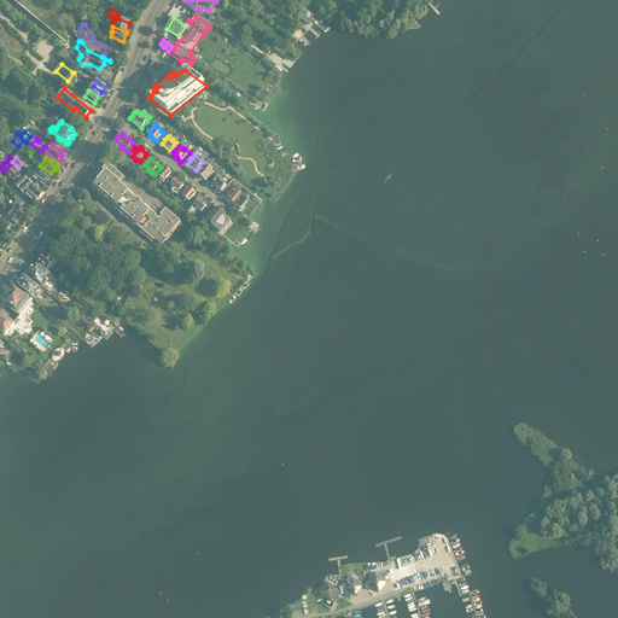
[(11,163),(4,172),(7,175),(15,167),(11,163)]
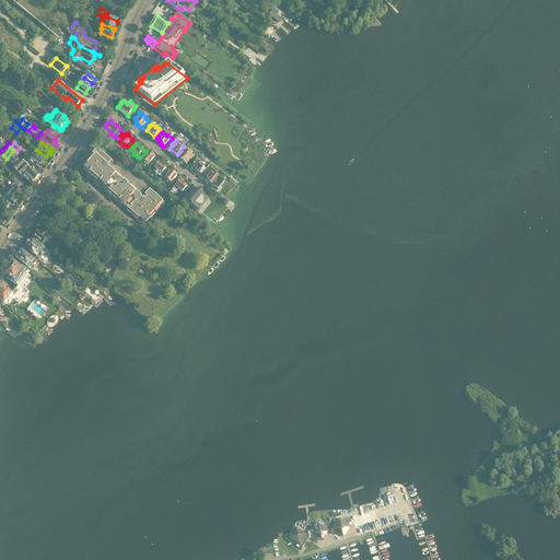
[(131,216),(132,216),(133,216),(138,220),(140,218),(146,222),(149,217),(150,218),(151,217),(149,216),(153,211),(155,213),(156,212),(153,210),(158,206),(159,208),(160,207),(159,206),(163,201),(150,190),(148,193),(97,149),(88,159),(91,161),(88,165),(83,172),(93,179),(92,181),(93,182),(93,181),(98,185),(100,185),(103,188),(103,189),(104,188),(108,191),(107,193),(113,197),(112,198),(113,199),(113,198),(118,202),(119,201),(123,205),(123,206),(124,207),(124,206),(128,209),(127,210),(132,214),(131,216)]
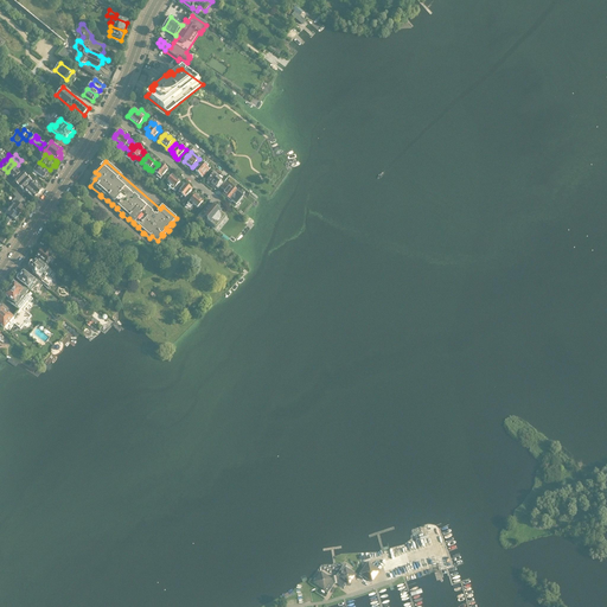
[(202,178),(211,168),(204,163),(199,167),(198,170),(196,173),(196,174),(198,176),(199,176),(202,178)]
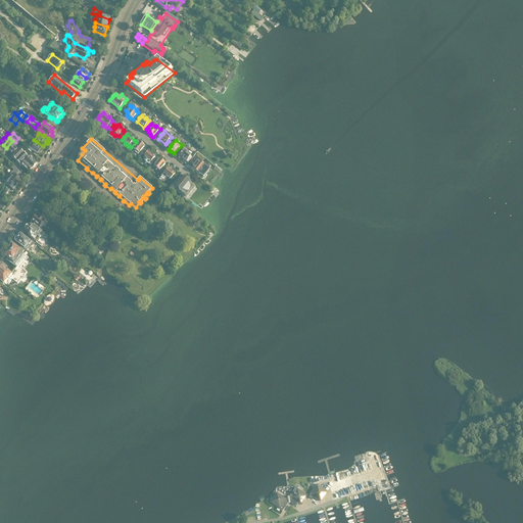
[(12,141),(6,148),(9,151),(15,144),(12,141)]
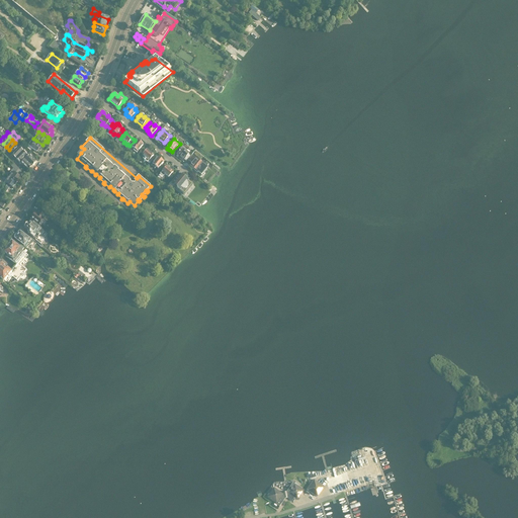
[(39,149),(42,145),(36,141),(34,143),(32,141),(28,147),(36,153),(37,152),(38,153),(39,153),(41,150),(40,150),(39,149)]
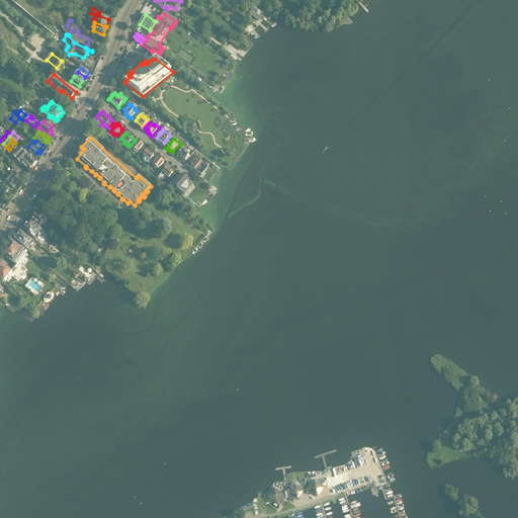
[(137,142),(135,141),(130,146),(132,148),(135,150),(134,151),(137,154),(143,146),(143,145),(143,144),(141,143),(138,141),(137,142)]
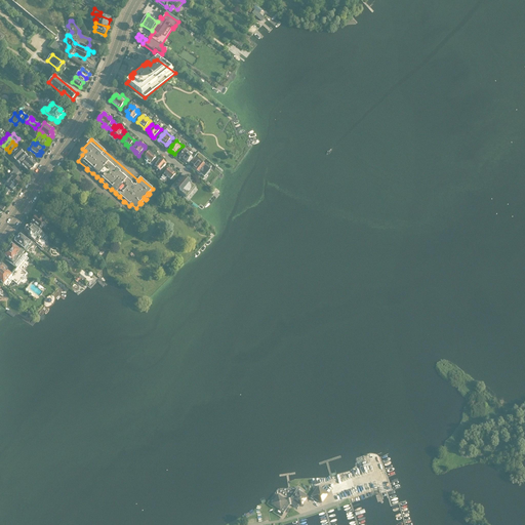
[(15,145),(9,152),(12,155),(18,149),(19,149),(15,145)]
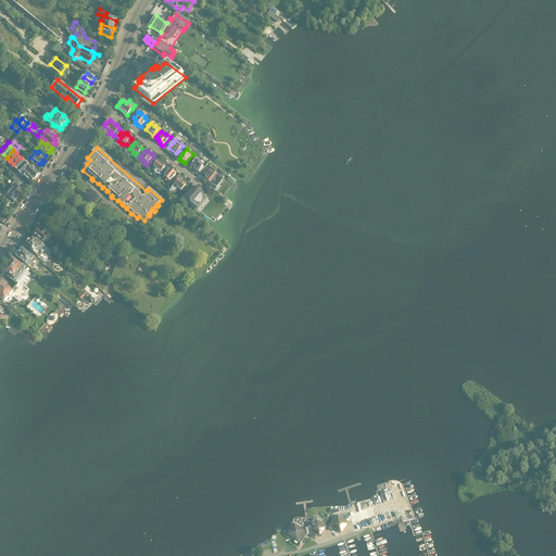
[(13,167),(17,172),(25,163),(21,159),(13,167)]
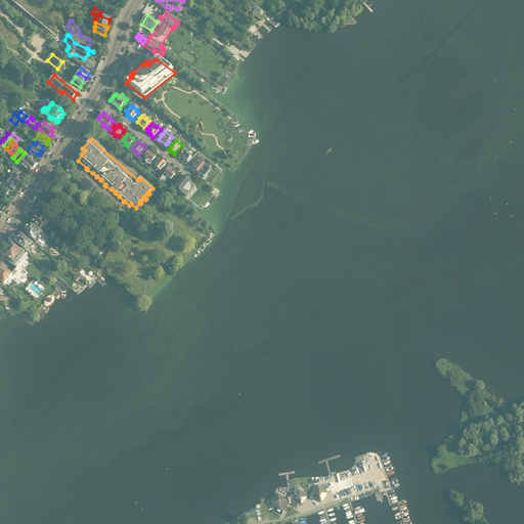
[(181,160),(185,163),(186,162),(188,163),(192,158),(190,157),(190,156),(188,154),(188,153),(185,149),(179,157),(182,159),(181,160)]
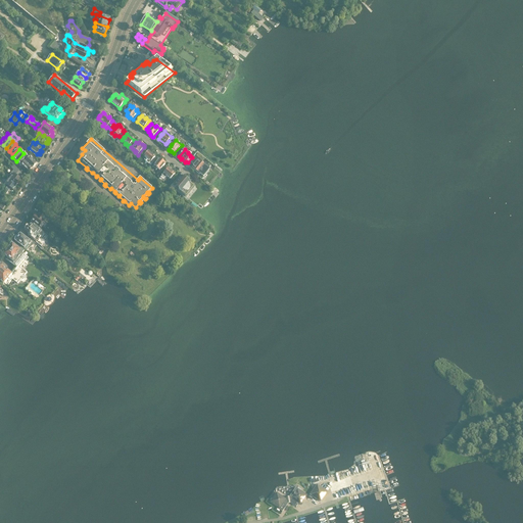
[(143,157),(146,159),(145,161),(149,164),(150,162),(151,164),(154,160),(153,159),(155,157),(148,151),(146,154),(145,154),(144,156),(143,157)]
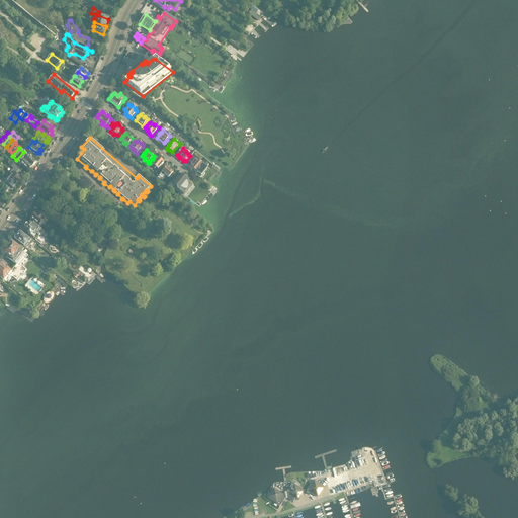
[(23,152),(16,160),(20,164),(24,160),(28,156),(23,152)]
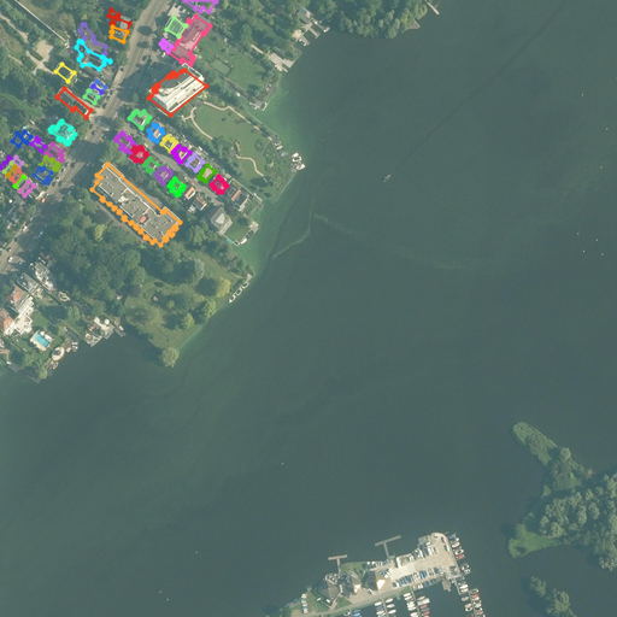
[(34,186),(29,191),(39,199),(43,194),(34,186)]
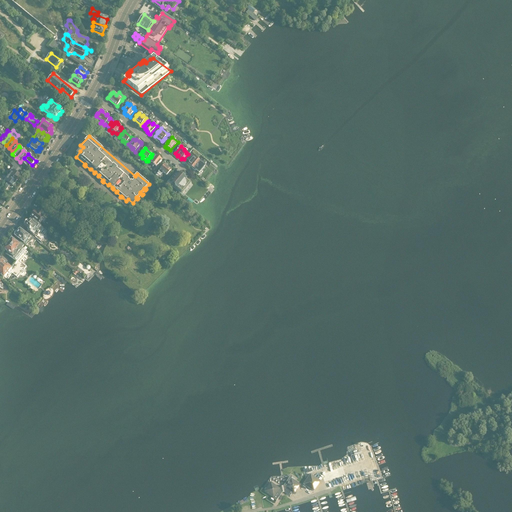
[(206,166),(200,161),(200,162),(190,154),(186,159),(189,162),(188,164),(194,169),(200,173),(206,166)]
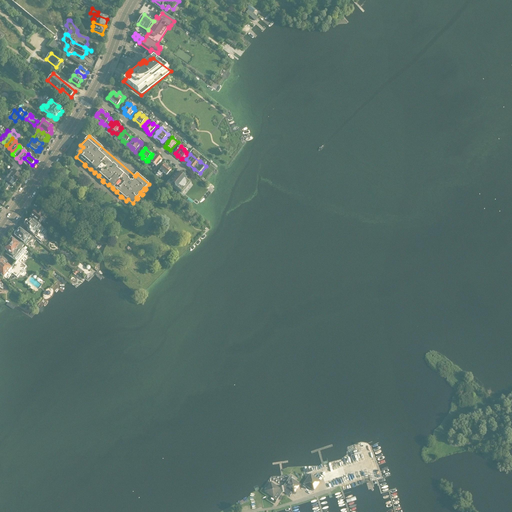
[(156,156),(149,164),(153,167),(154,166),(156,167),(157,166),(159,168),(161,165),(159,164),(162,161),(159,158),(159,157),(157,156),(156,156)]
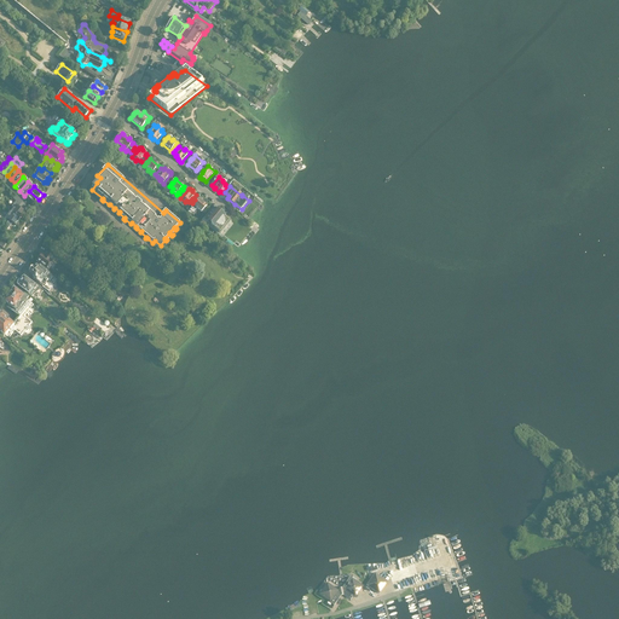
[(39,200),(29,191),(24,196),(34,204),(39,200)]
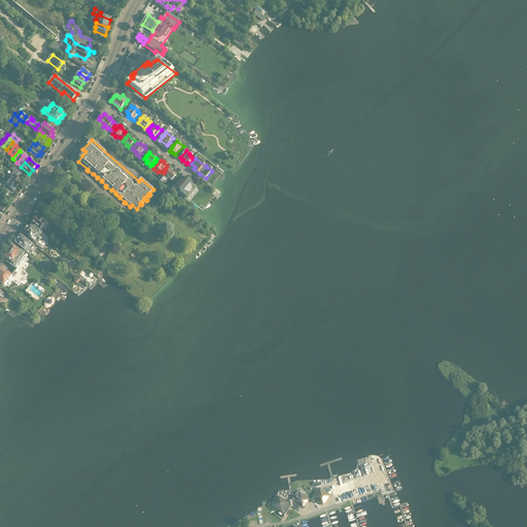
[(11,178),(9,181),(16,186),(21,181),(19,179),(22,175),(13,167),(11,170),(13,172),(10,177),(11,178)]
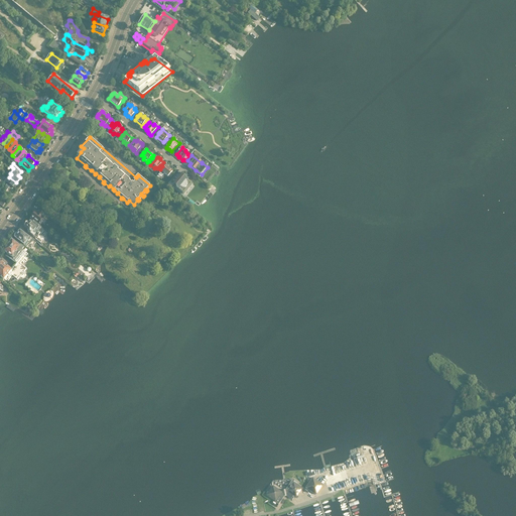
[(163,169),(159,173),(162,176),(164,174),(167,177),(168,177),(169,176),(170,175),(170,174),(172,171),(165,166),(164,168),(163,167),(161,168),(163,169)]
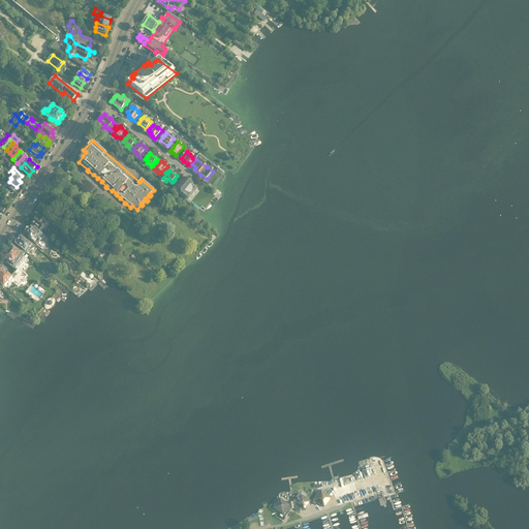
[(184,182),(181,179),(175,186),(178,188),(181,191),(180,192),(188,199),(193,193),(192,193),(195,189),(187,182),(185,181),(184,182)]
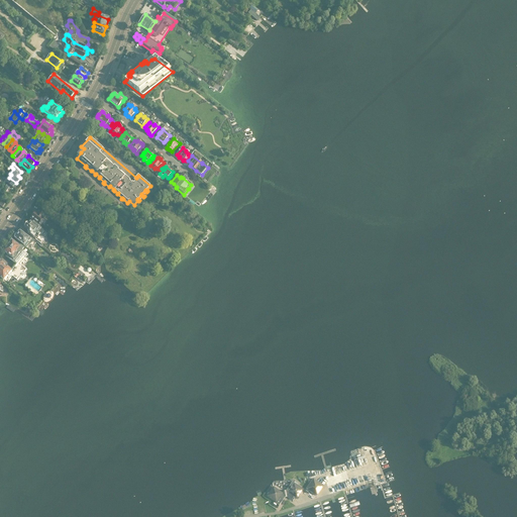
[(13,189),(16,183),(9,178),(4,186),(0,182),(0,186),(6,193),(10,187),(13,189)]
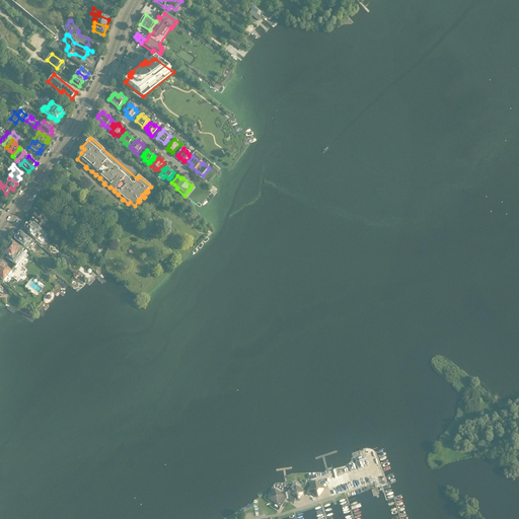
[(32,218),(30,221),(33,223),(41,228),(42,226),(44,227),(47,223),(44,221),(46,218),(40,214),(38,216),(35,215),(34,215),(32,217),(32,218)]
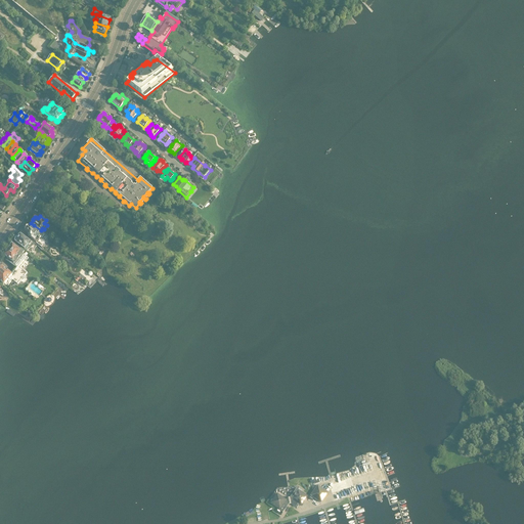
[(41,237),(44,234),(42,232),(32,225),(30,228),(28,227),(25,230),(30,234),(28,236),(31,239),(33,241),(36,243),(38,241),(38,242),(41,237)]
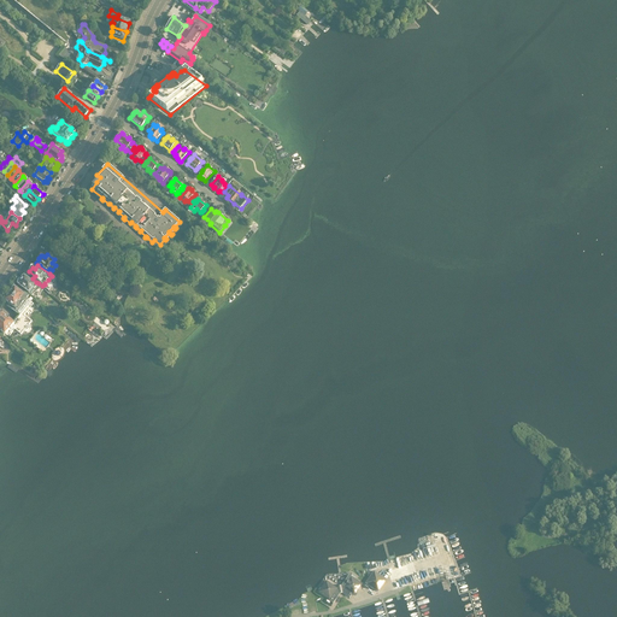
[(35,285),(34,285),(24,277),(21,281),(19,281),(18,283),(18,285),(31,295),(41,288),(35,283),(35,285)]
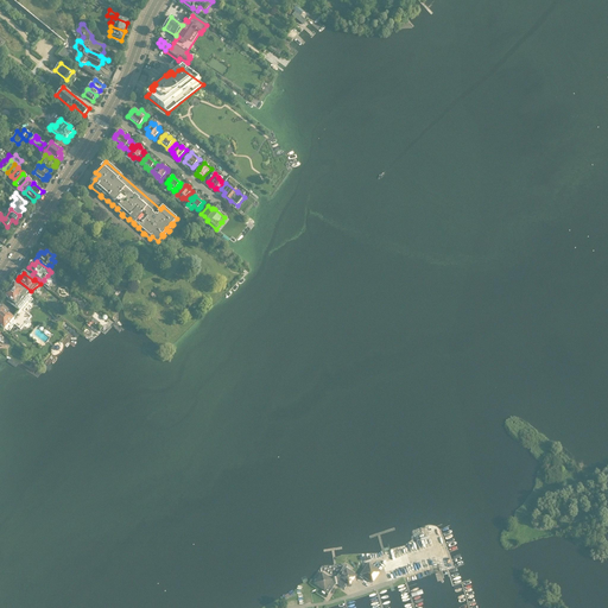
[(35,298),(29,292),(21,287),(20,290),(14,285),(12,287),(11,287),(8,290),(8,291),(27,306),(35,298)]
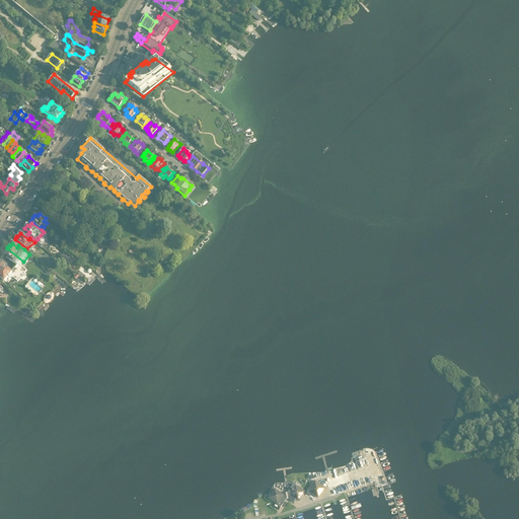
[(91,248),(97,253),(100,249),(94,244),(91,248)]
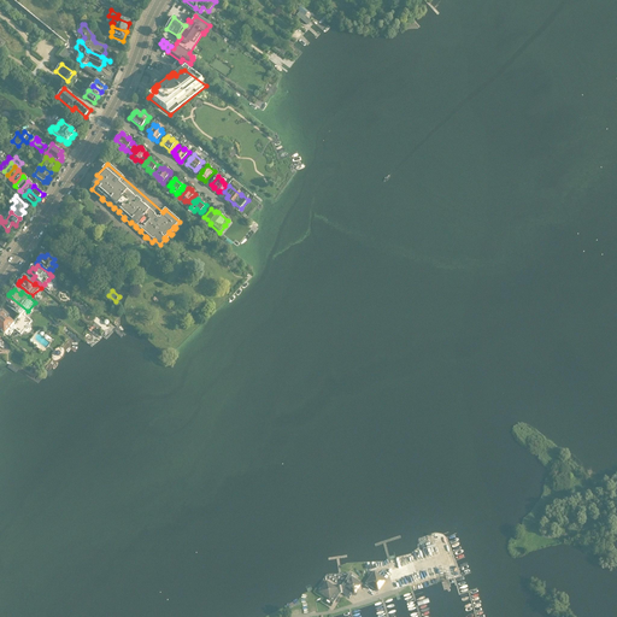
[(28,311),(9,295),(6,299),(6,298),(5,300),(5,301),(6,303),(11,306),(9,309),(18,316),(22,318),(24,316),(28,311)]
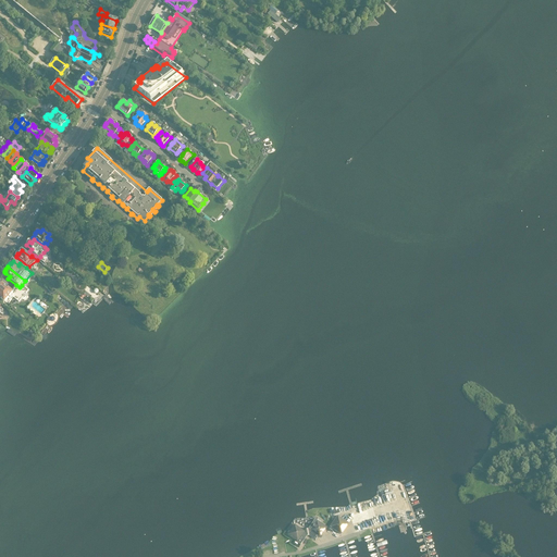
[(12,293),(11,292),(0,282),(0,299),(3,302),(7,299),(12,293)]
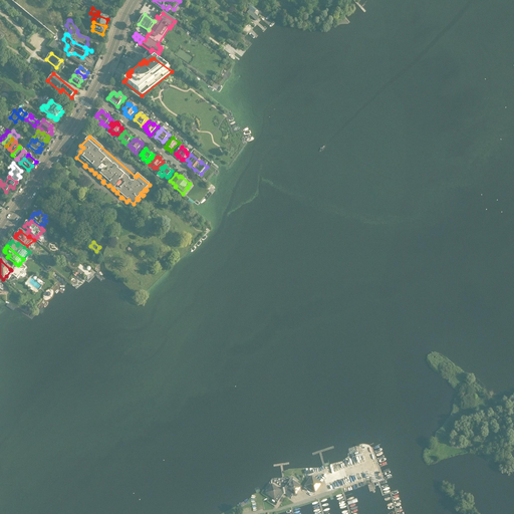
[(23,272),(26,268),(20,263),(18,265),(15,263),(10,269),(11,270),(6,276),(8,278),(9,278),(12,275),(17,279),(21,275),(22,275),(23,275),(23,274),(24,274),(24,273),(23,272)]
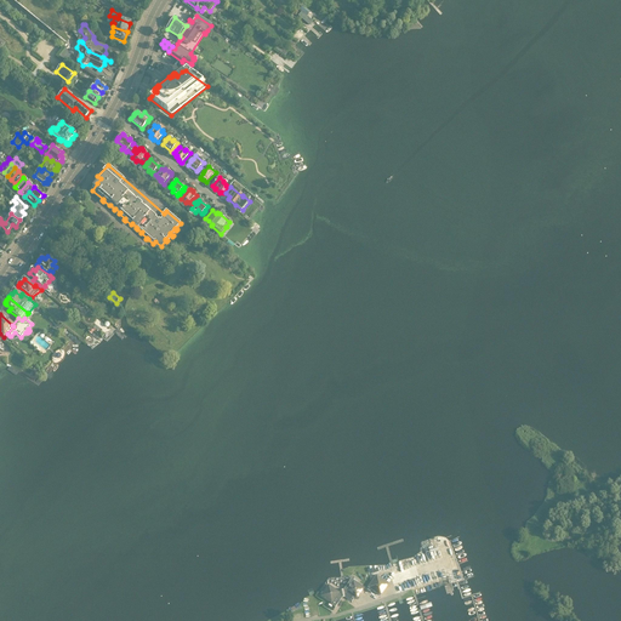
[(380,596),(388,584),(376,576),(368,588),(380,596)]
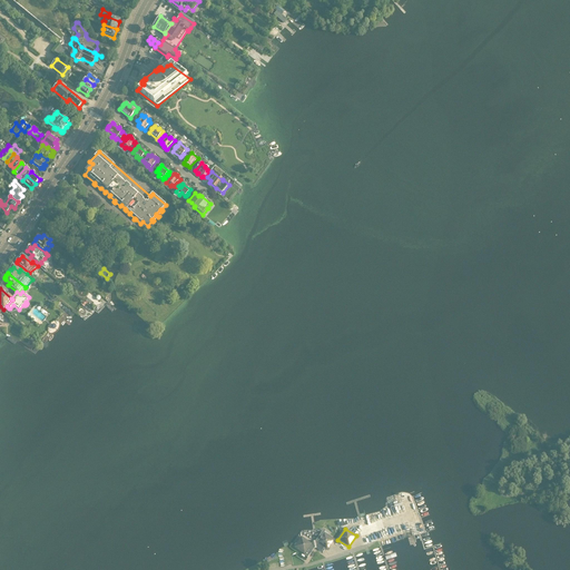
[(327,550),(334,540),(324,533),(317,543),(315,542),(313,542),(311,544),(302,538),(294,548),(304,554),(304,556),(307,558),(314,549),(316,549),(323,553),(325,549),(327,550)]
